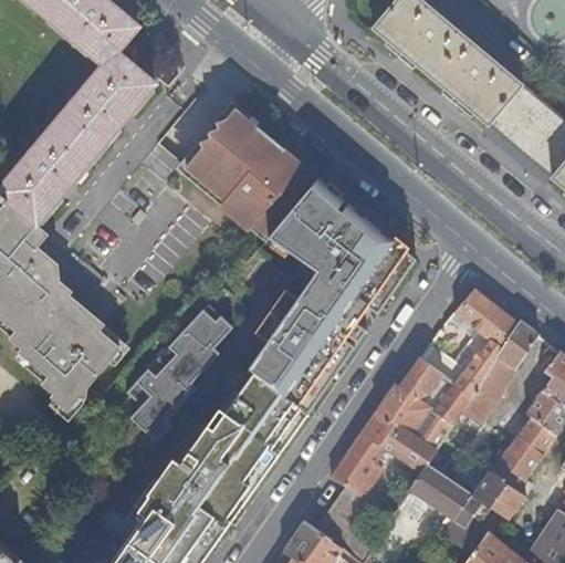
[(28,0),(104,63),(37,142),(0,186),(0,200),(4,204),(8,200),(35,223),(96,153),(155,83),(116,50),(138,24),(108,0),(28,0)]
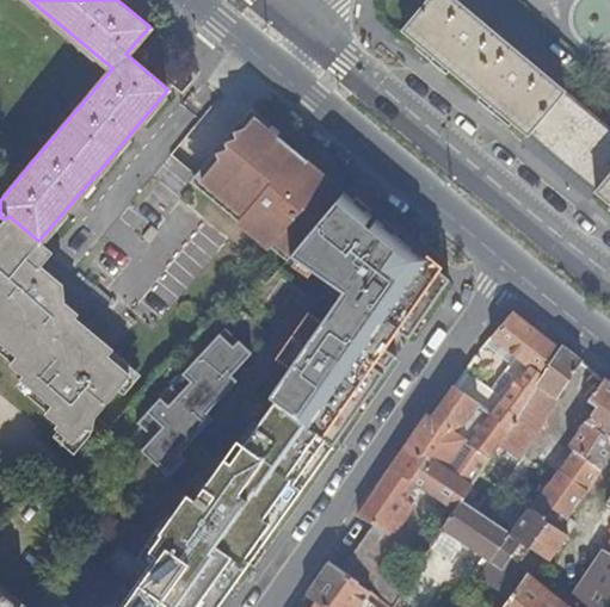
[(609,129),(456,0),(426,0),(404,28),(609,200),(609,129)]
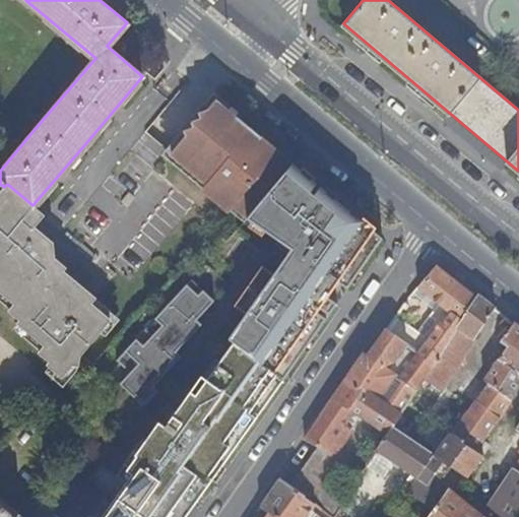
[(216,98),(211,93),(197,110),(198,111),(208,108),(216,98)]
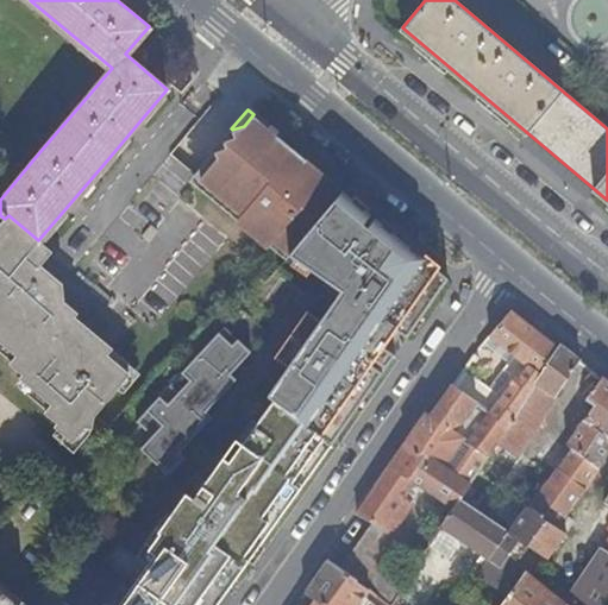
[(201,177),(210,184),(267,125),(254,114),(244,126),(232,130),(233,137),(224,140),(225,146),(214,151),(217,157),(201,177)]
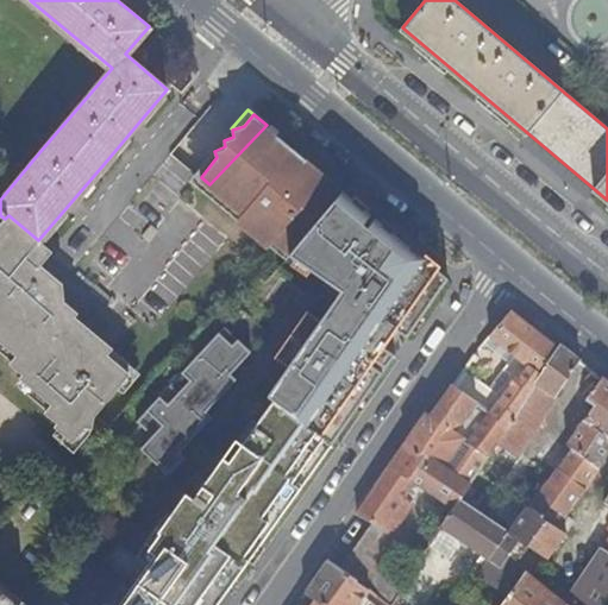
[(275,238),(292,251),(298,245),(331,205),(343,189),(267,125),(210,184),(242,213),(238,219),(269,245),(270,244),(275,238)]
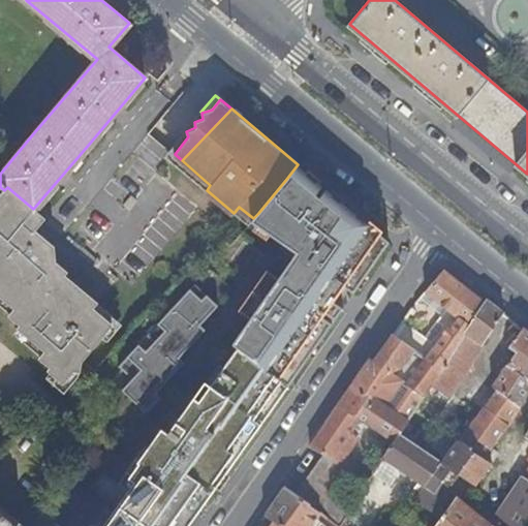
[(179,163),(182,160),(175,154),(188,136),(186,131),(183,132),(163,155),(178,166),(180,164),(179,163)]
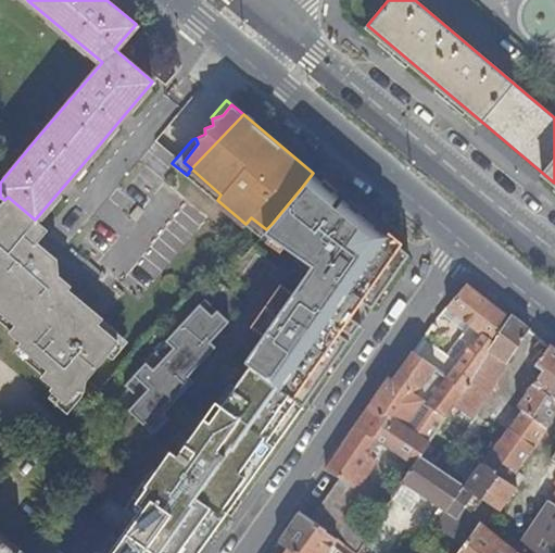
[(187,175),(217,200),(221,195),(191,168),(188,172),(189,173),(187,175)]
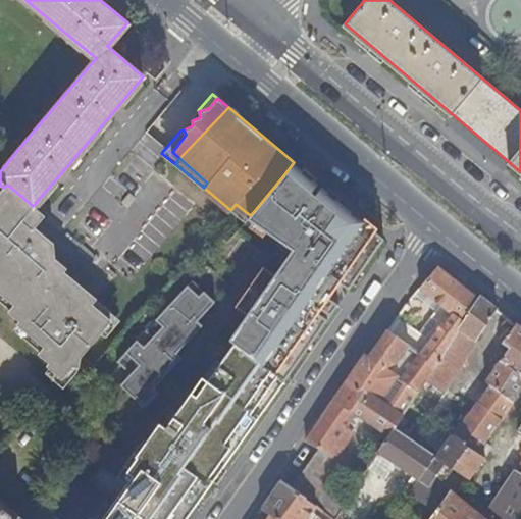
[(383,237),(294,162),(283,175),(255,210),(248,218),(293,249),(275,273),(264,265),(236,306),(246,314),(228,338),(236,345),(195,396),(165,428),(160,422),(122,478),(127,481),(104,515),(98,511),(92,518),(59,518),(53,514),(48,518),(183,518),(336,302),(329,296),(339,281),(348,288),(383,237)]
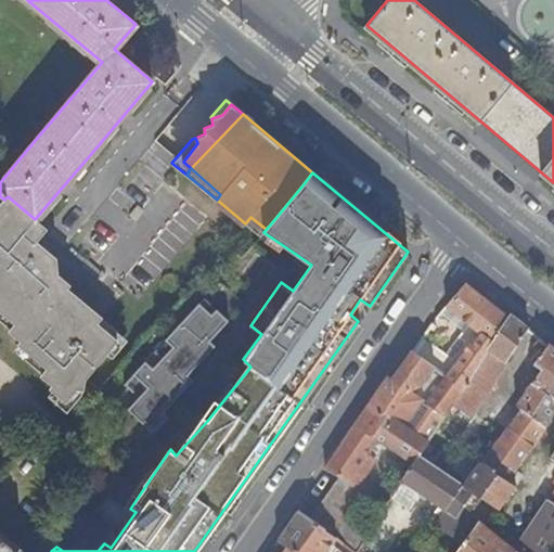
[(8,196),(4,200),(0,204),(0,213),(1,214),(0,215),(0,289),(1,290),(31,318),(39,324),(71,292),(67,290),(71,286),(58,276),(55,258),(36,242),(46,229),(35,219),(8,196)]
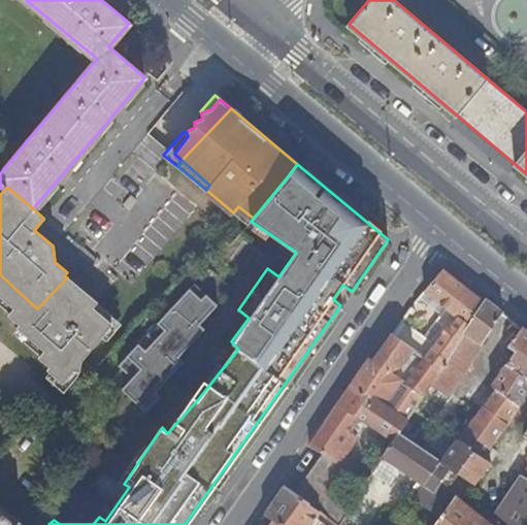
[(234,211),(248,224),(251,221),(253,218),(238,206),(234,211)]
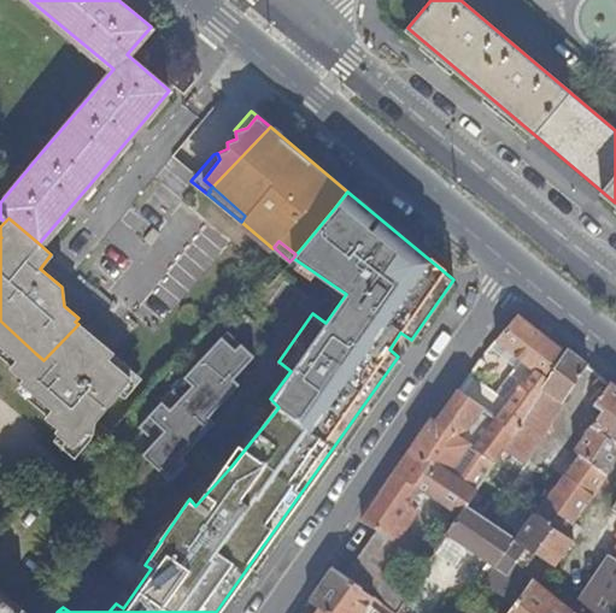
[(473,366),(458,388),(481,405),(494,414),(492,418),(510,431),(564,351),(516,312),(493,336),(518,355),(508,371),(514,376),(505,388),(473,366)]
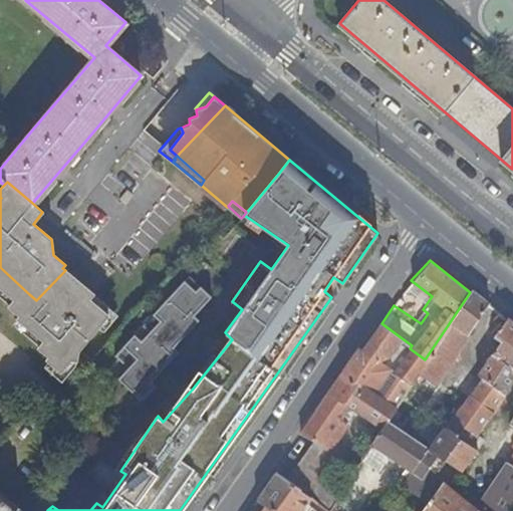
[(1,268),(0,267),(0,289),(13,300),(10,306),(9,307),(13,311),(29,294),(1,268)]
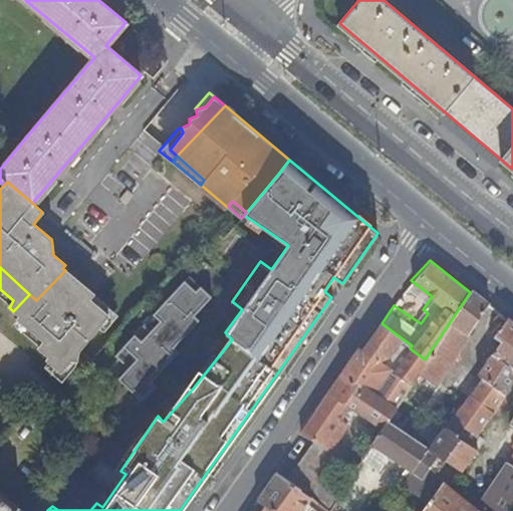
[(94,295),(65,270),(36,300),(29,294),(13,311),(20,317),(17,320),(19,322),(43,342),(39,347),(38,349),(49,358),(46,361),(48,363),(61,373),(71,360),(76,361),(77,361),(79,351),(98,328),(108,316),(89,300),(94,295)]
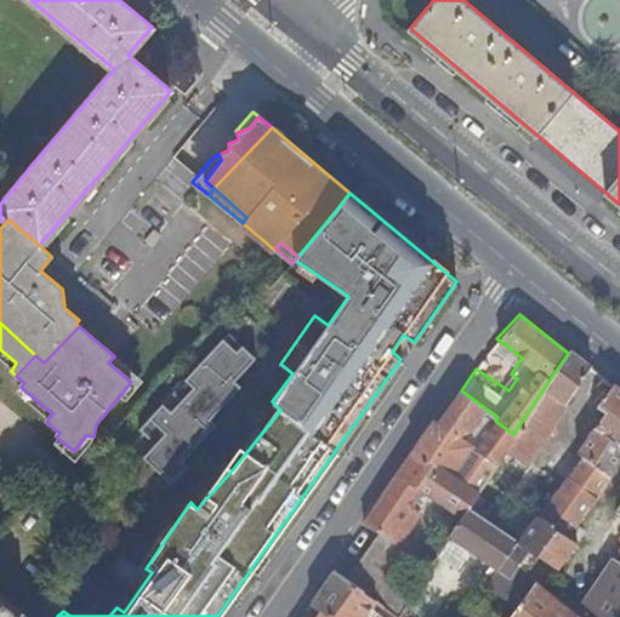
[(163,403),(138,429),(155,443),(142,457),(174,484),(189,467),(182,461),(215,423),(209,418),(240,384),(234,380),(256,356),(227,331),(171,393),(180,400),(171,410),(163,403)]
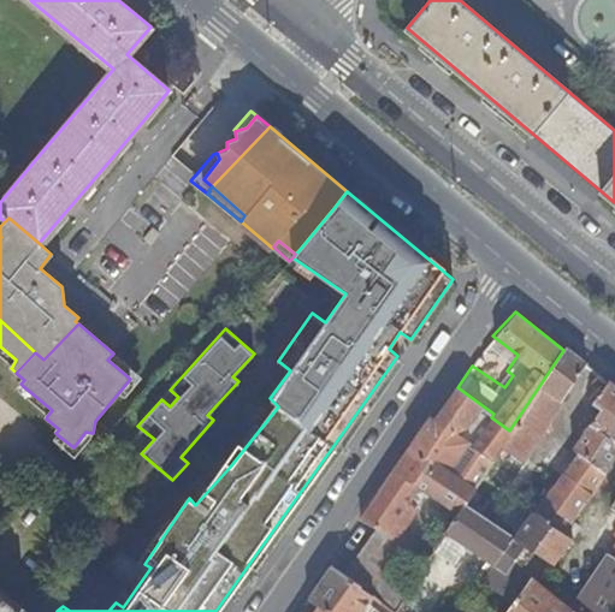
[(0,357),(12,367),(16,360),(0,346),(0,357)]
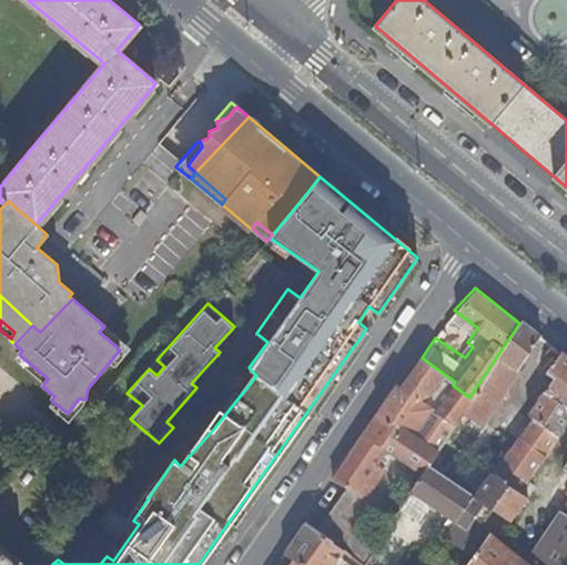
[(469,397),(463,409),(481,421),(539,333),(522,320),(519,323),(469,397)]
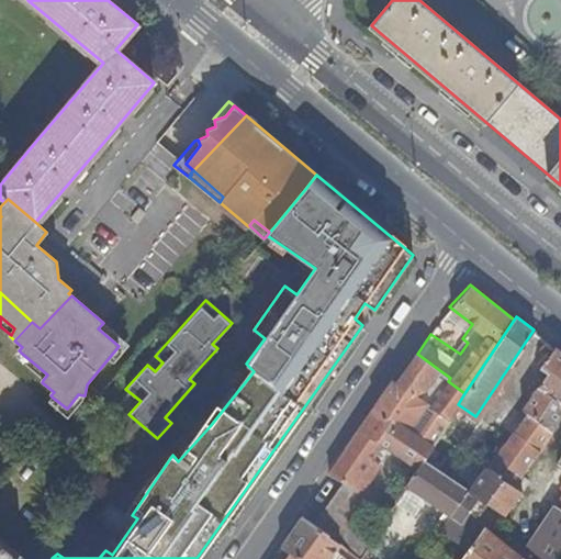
[(130,345),(103,323),(98,328),(119,346),(108,359),(114,364),(130,345)]
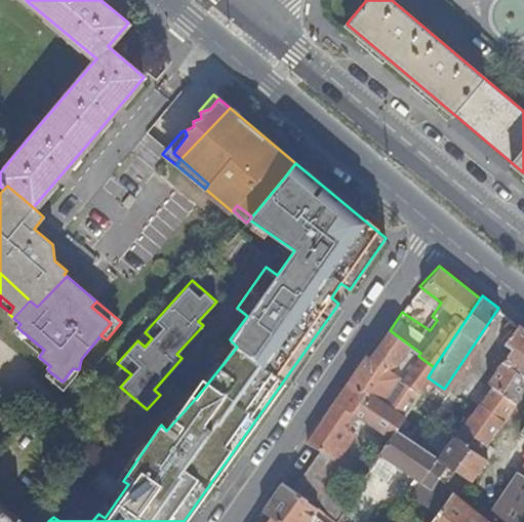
[(457,398),(474,410),(481,402),(494,385),(516,400),(523,387),(523,328),(518,323),(504,343),(511,348),(488,382),(474,375),(457,398)]
